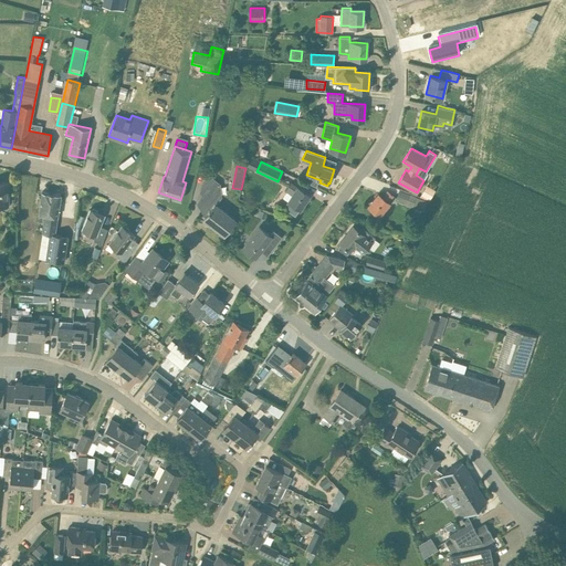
[(205,195),(198,203),(209,211),(205,216),(203,218),(224,233),(231,226),(236,220),(215,203),(221,197),(220,194),(219,184),(209,175),(202,184),(200,192),(205,195)]
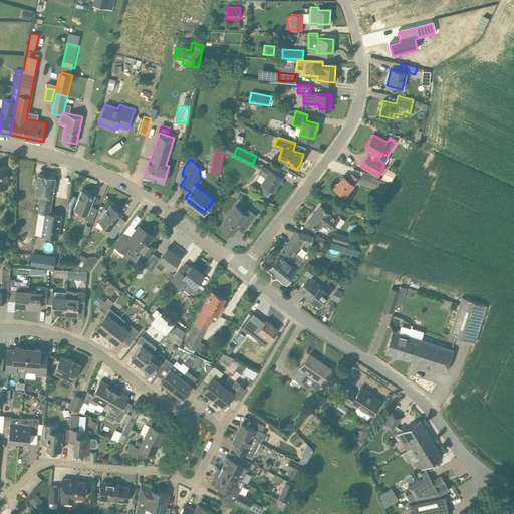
[(0,186),(8,187),(8,176),(9,166),(0,165),(0,186)]
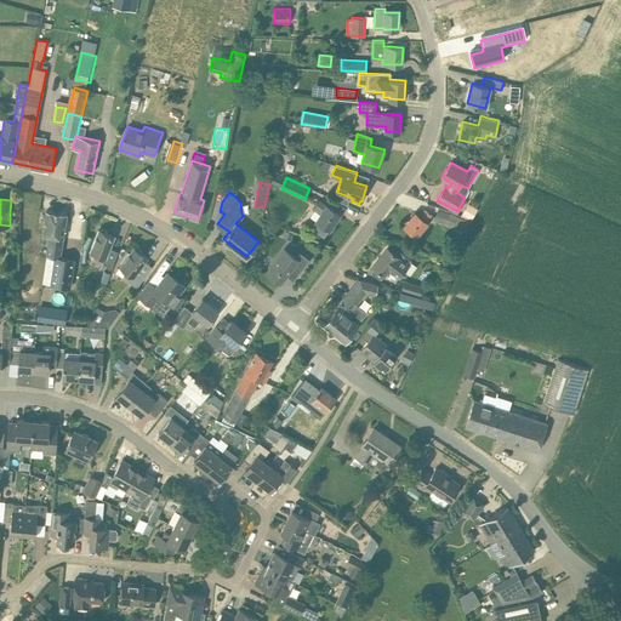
[(340,214),(330,206),(326,205),(319,200),(314,209),(322,214),(317,221),(330,229),(340,214)]
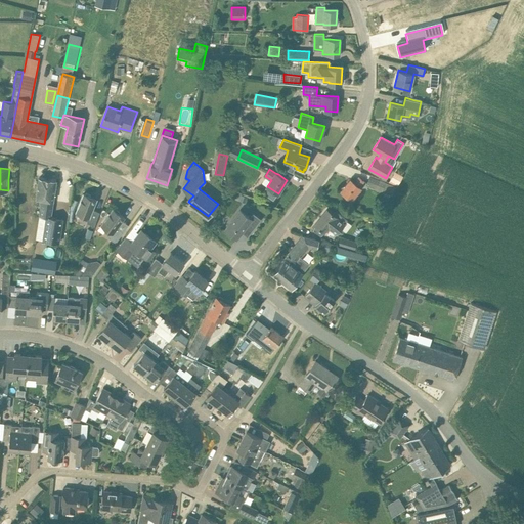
[(391,180),(400,184),(405,174),(396,170),(391,180)]
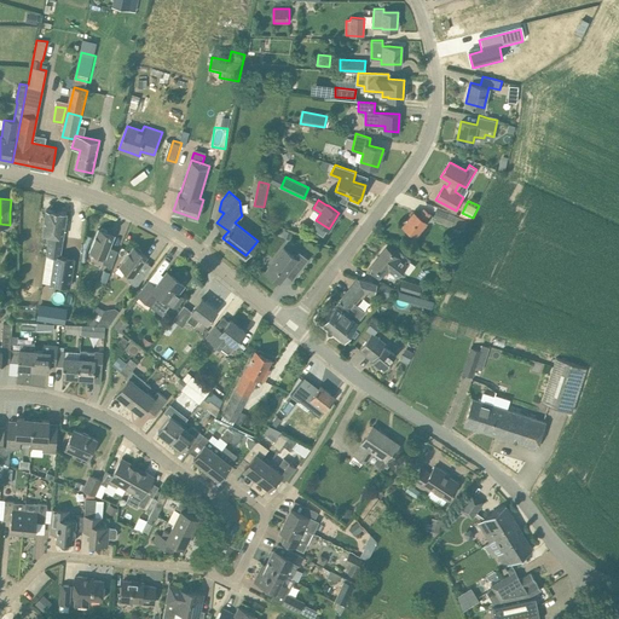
[(424,220),(431,213),(424,208),(418,215),(414,212),(403,226),(415,235),(426,221),(424,220)]
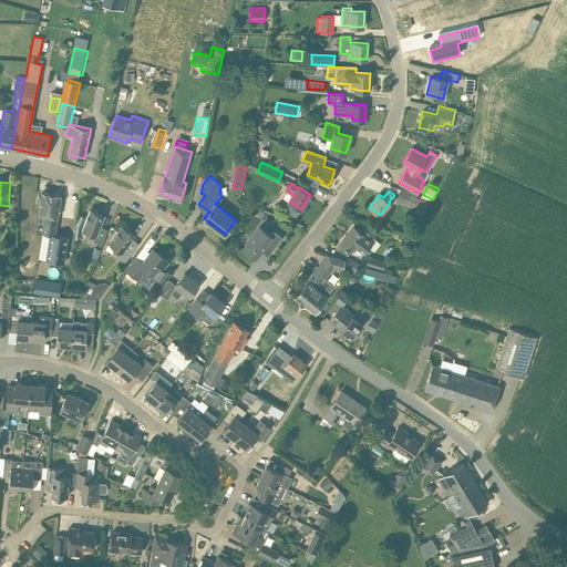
[(424,212),(428,200),(400,191),(395,200),(424,212)]
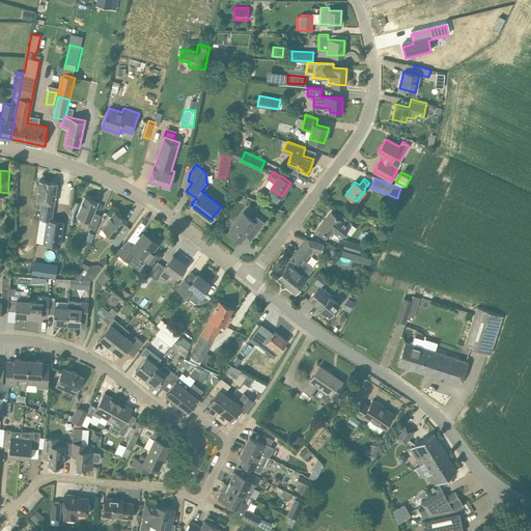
[(57,183),(39,179),(36,200),(43,201),(54,203),(57,183)]
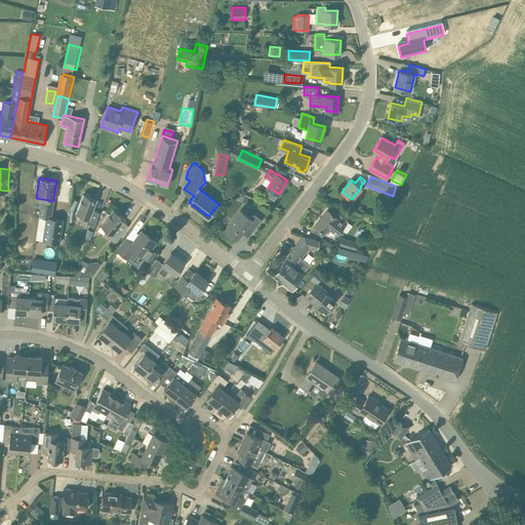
[(97,199),(84,194),(76,212),(83,215),(85,219),(87,220),(87,223),(94,226),(101,212),(93,209),(97,199)]
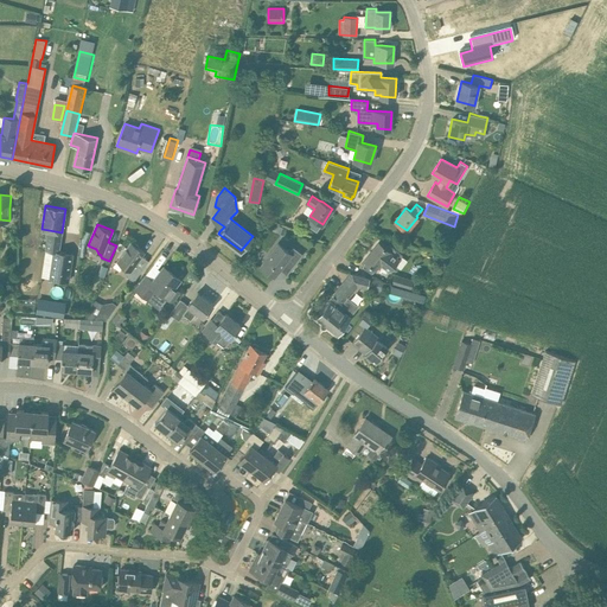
[(62,232),(49,230),(45,249),(53,250),(59,251),(62,232)]
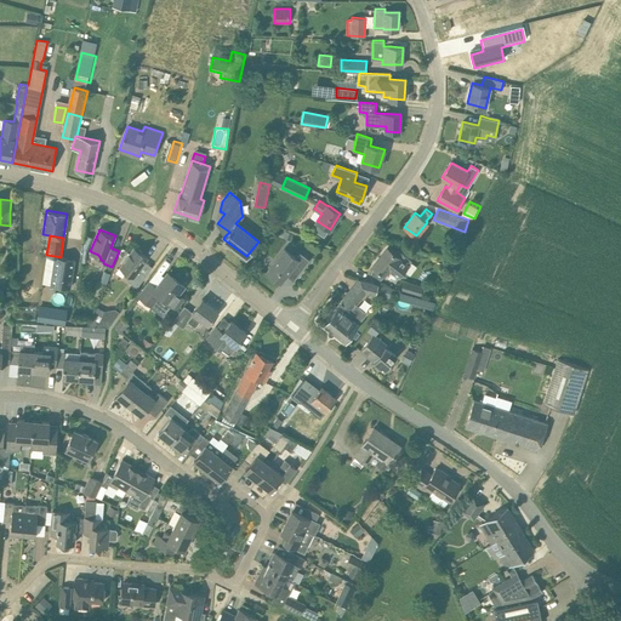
[(23,243),(22,258),(36,260),(39,245),(23,243)]
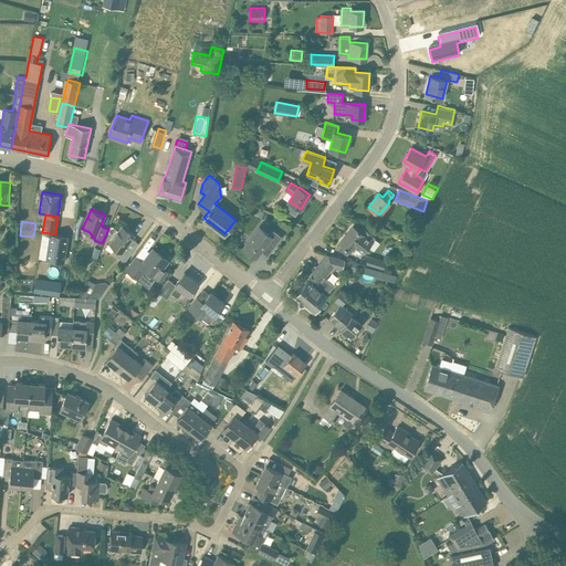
[(135,234),(122,226),(109,243),(116,248),(115,249),(115,254),(118,255),(117,257),(125,262),(133,251),(126,247),(135,234)]
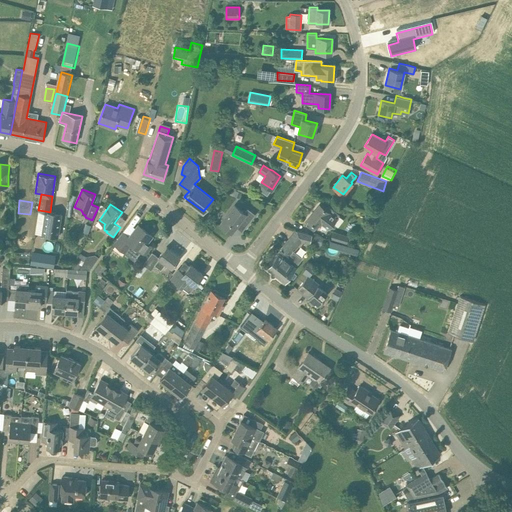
[(319,204),(307,219),(309,221),(306,224),(313,230),(314,229),(314,230),(320,222),(329,229),(333,223),(338,226),(344,219),(339,216),(340,214),(330,207),(327,210),(319,204)]
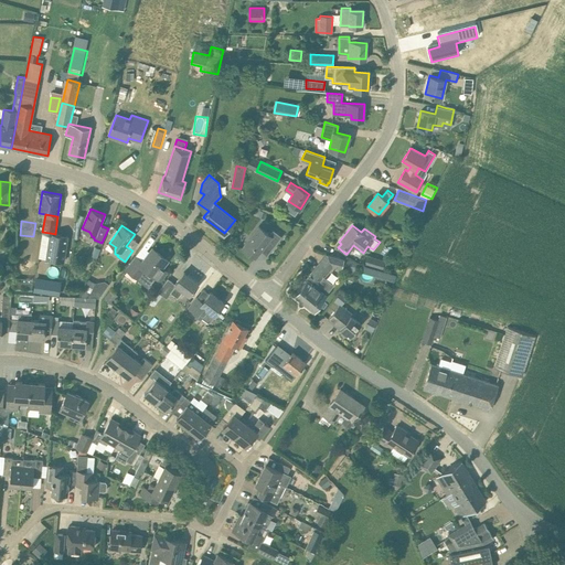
[(281,236),(273,230),(269,234),(259,226),(243,247),(255,257),(263,247),(269,253),(281,236)]
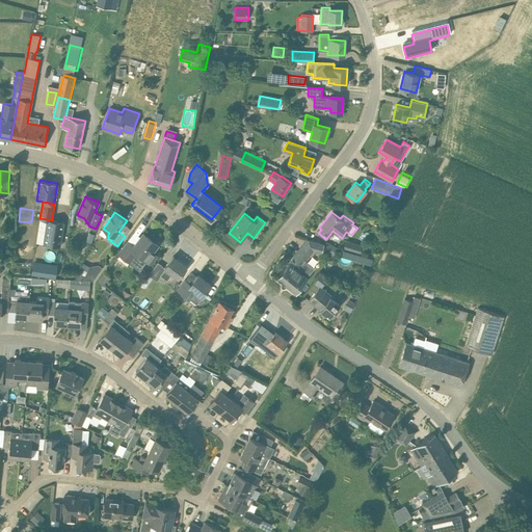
[(52,220),(47,219),(44,243),(44,244),(60,246),(64,222),(52,220)]
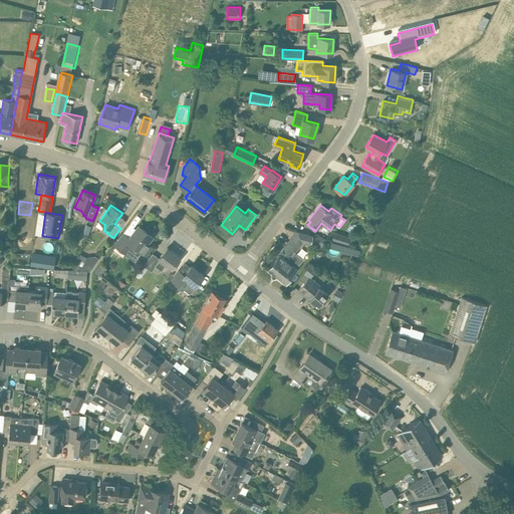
[(115,245),(123,251),(134,260),(141,251),(146,255),(152,247),(147,243),(153,236),(139,225),(130,238),(123,234),(115,245)]
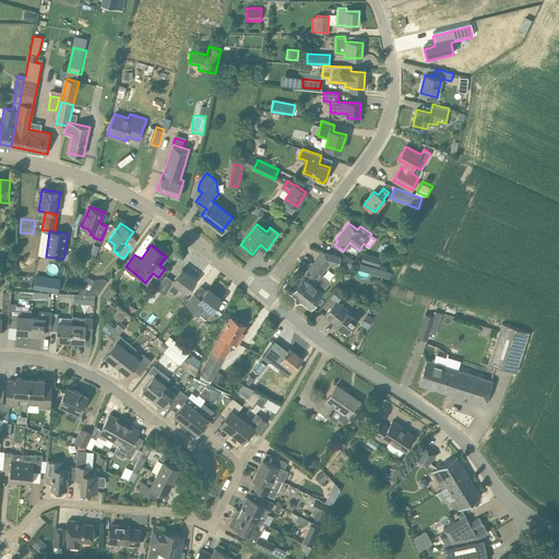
[(337,264),(341,256),(323,251),(313,264),(314,264),(308,273),(307,272),(292,289),(311,306),(330,283),(321,274),(329,264),(337,265),(337,264)]
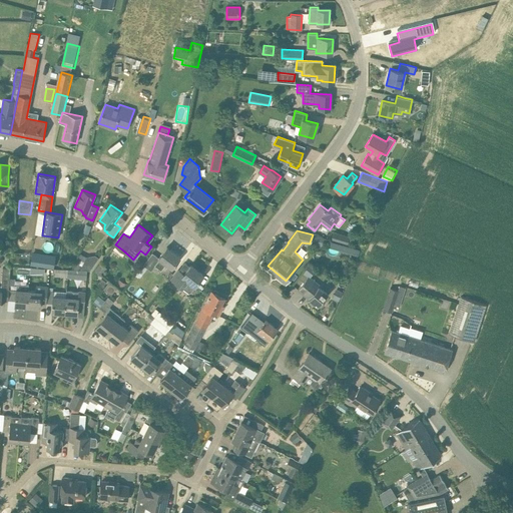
[(333,231),(331,239),(347,244),(350,236),(333,231)]
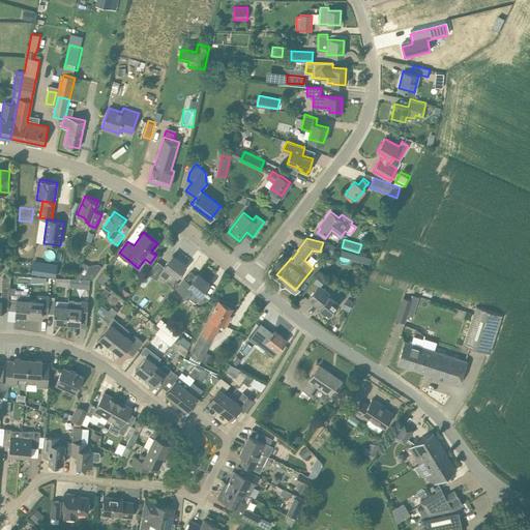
[(323,242),(320,251),(332,254),(333,252),(334,247),(334,245),(323,242)]
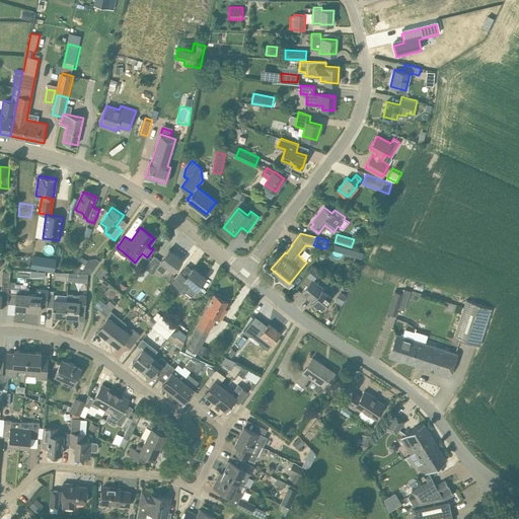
[(154,255),(148,264),(145,268),(153,274),(157,269),(163,273),(167,267),(173,272),(179,265),(178,265),(182,260),(169,249),(160,261),(154,255)]
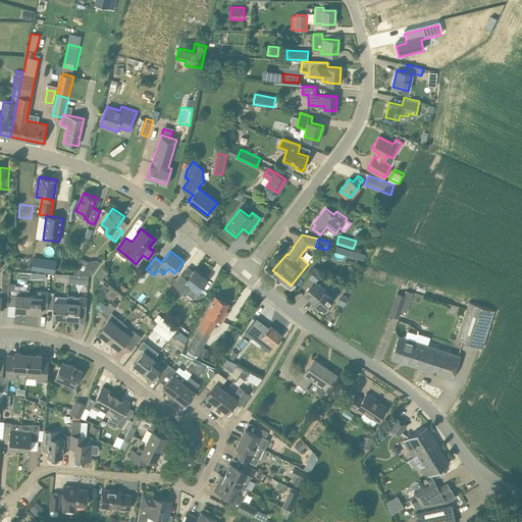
[(56,260),(33,256),(32,269),(54,272),(56,260)]
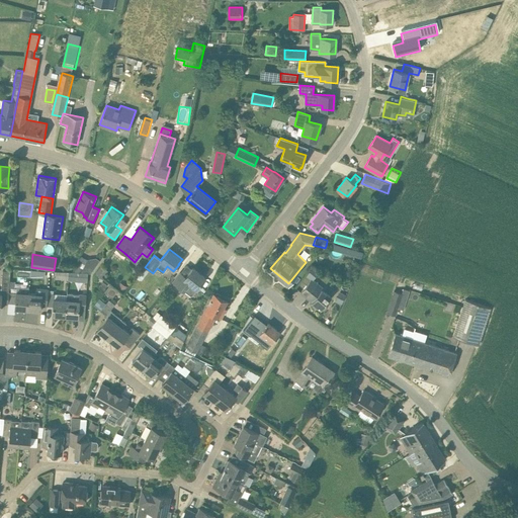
[(81,256),(75,272),(77,273),(77,272),(91,273),(100,260),(96,257),(87,259),(81,256)]
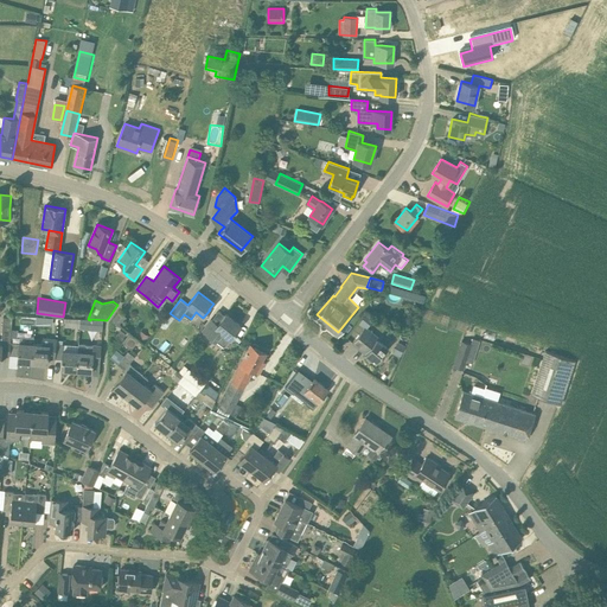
[(211,319),(204,328),(203,330),(224,346),(230,337),(231,338),(241,325),(225,313),(217,324),(211,319)]
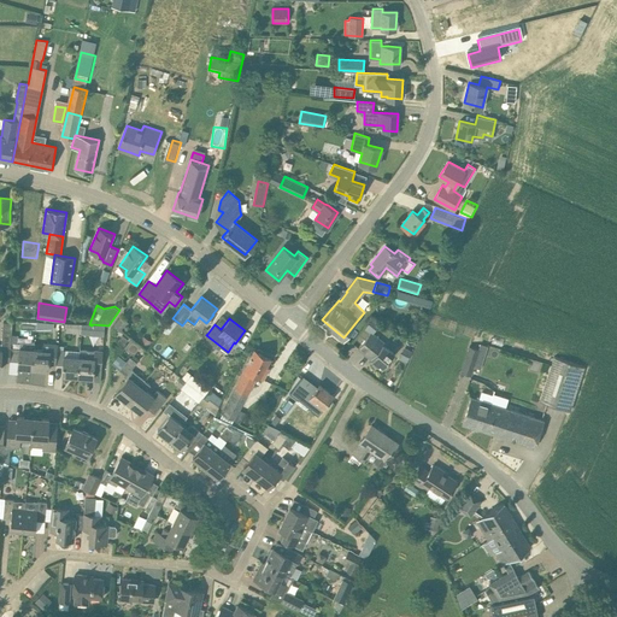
[(4,322),(4,331),(3,347),(11,348),(12,322),(4,322)]
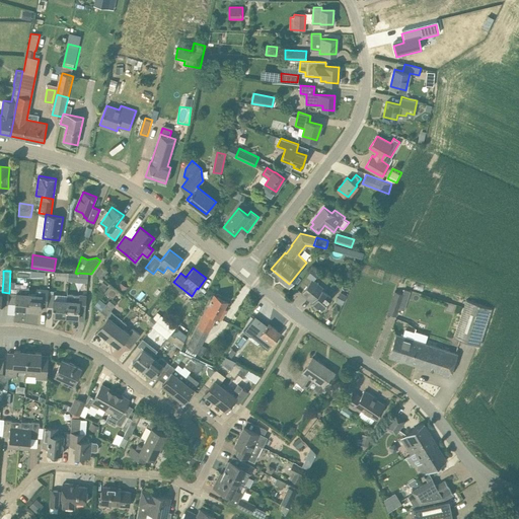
[(324,289),(316,283),(312,279),(301,293),(312,302),(311,304),(313,305),(314,304),(321,310),(331,297),(322,290),(324,289)]
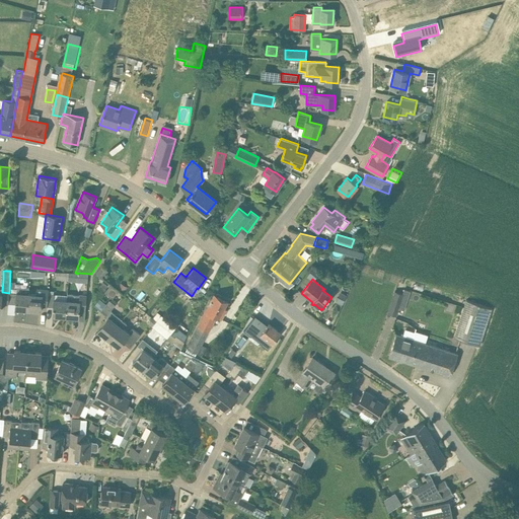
[(99,286),(104,290),(107,285),(103,281),(99,286)]
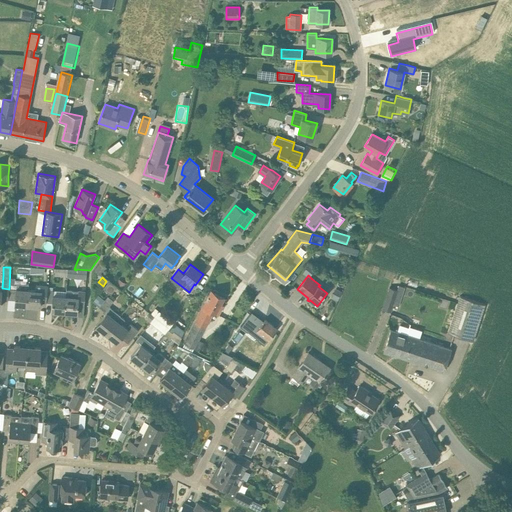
[(119,279),(116,284),(122,288),(125,283),(119,279)]
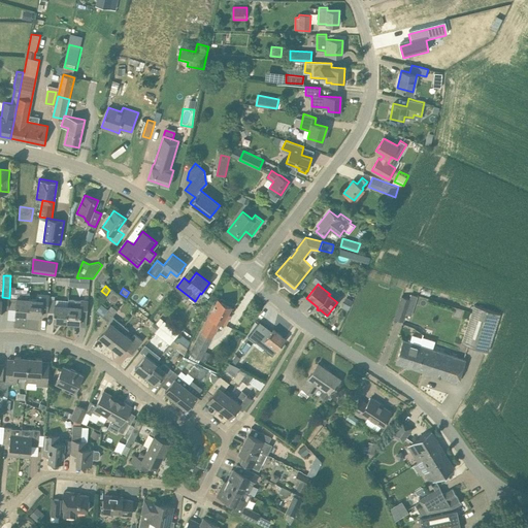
[(15,314),(28,315),(30,298),(29,298),(29,293),(17,292),(15,314)]
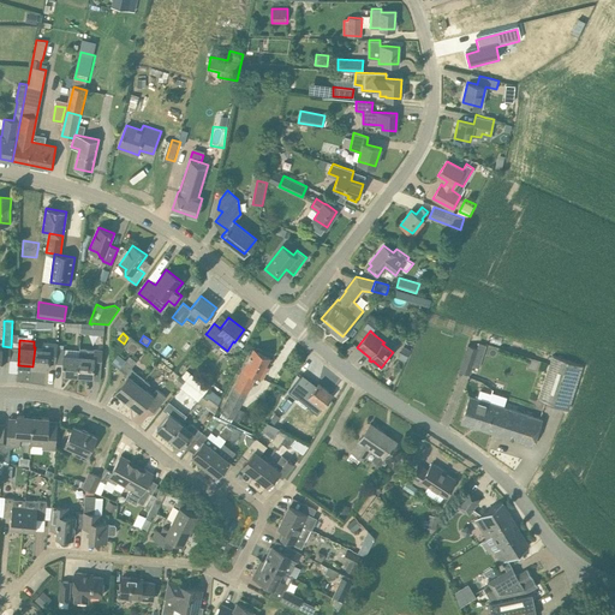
[(35,347),(33,366),(48,368),(49,363),(55,364),(57,347),(58,342),(43,341),(42,348),(35,347)]
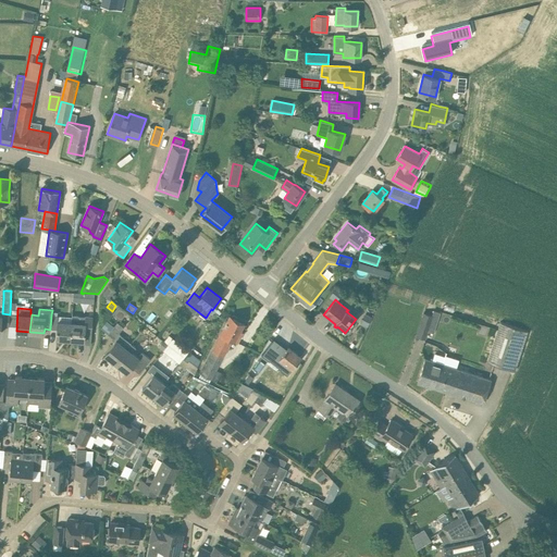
[(441,312),(433,310),(431,316),(423,313),(416,336),(424,339),(426,332),(433,333),(441,312)]
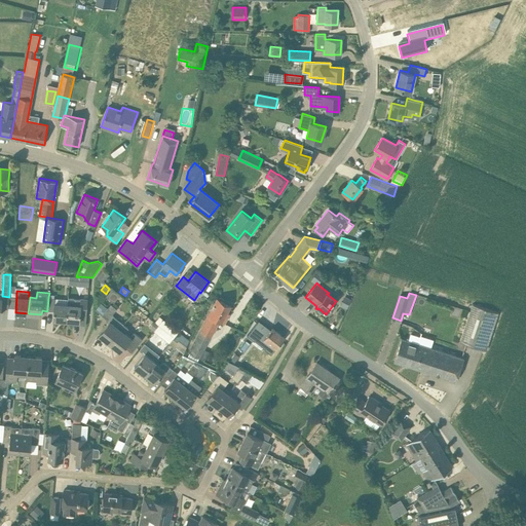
[(55,298),(48,297),(47,311),(54,311),(53,320),(67,321),(68,304),(55,303),(55,298)]
